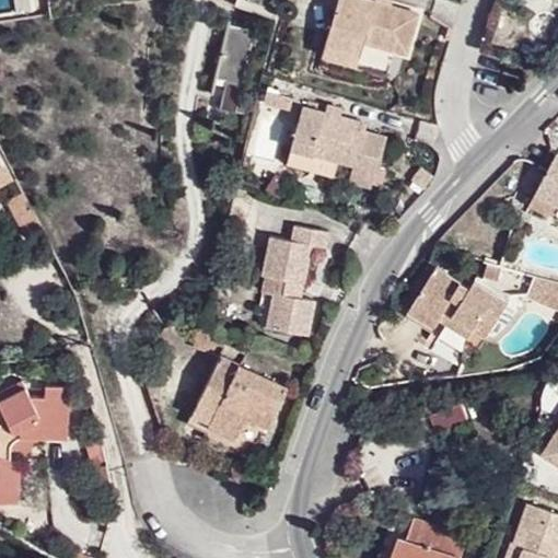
[(369,0),(338,0),(324,44),(359,55),(364,43),(406,55),(419,15),(369,0)]
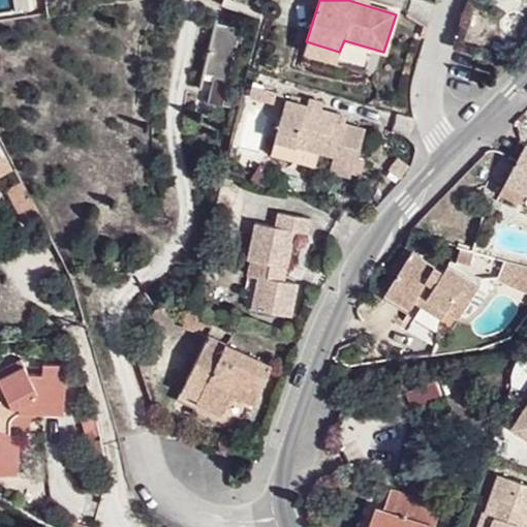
[(229,104),(237,28),(213,26),(209,73),(214,73),(211,102),(229,104)]
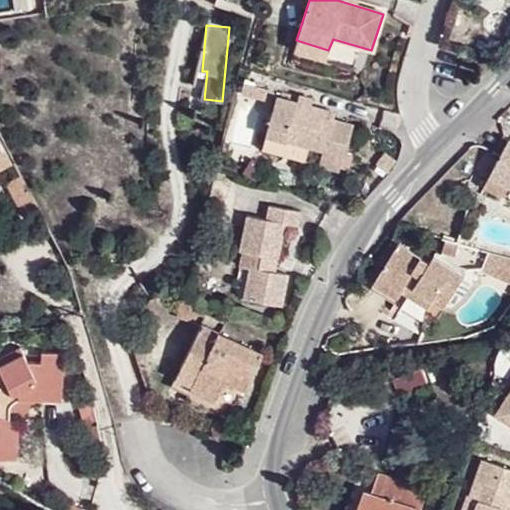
[(325,61),(328,50),(296,40),(291,51),(325,61)]
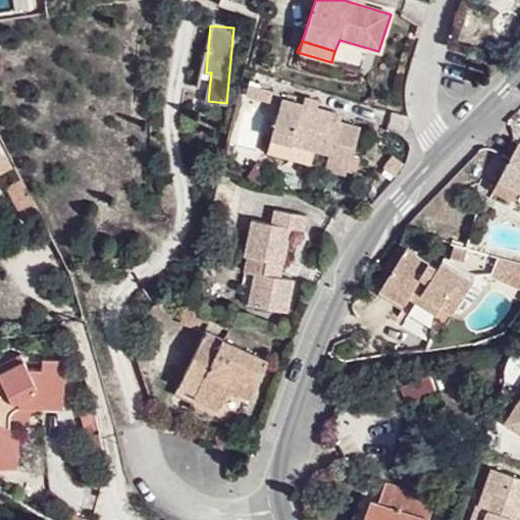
[(341,116),(282,101),(270,139),(326,155),(324,171),(345,177),(349,159),(351,159),(358,130),(339,123),(341,116)]
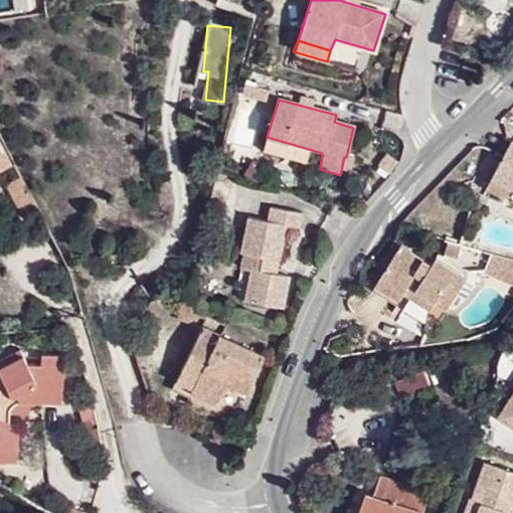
[(1,145),(0,145),(0,172),(11,168),(1,145)]
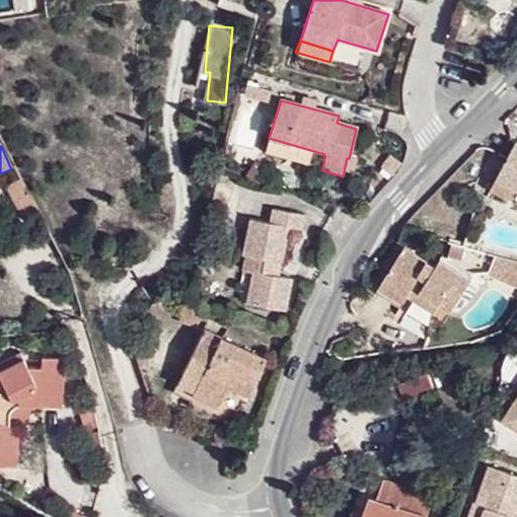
[(516,148),(501,180),(516,189),(516,148)]
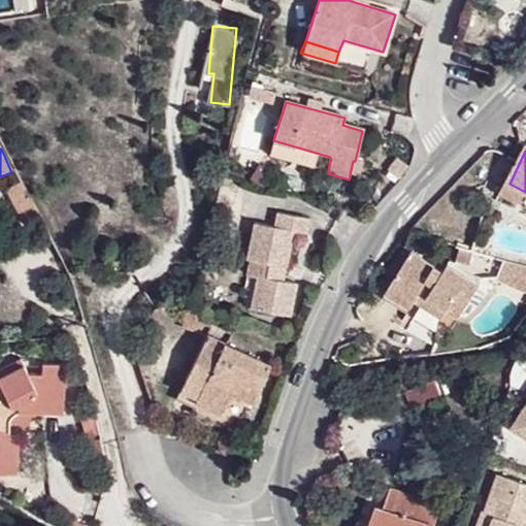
[(510,184),(502,196),(519,203),(525,192),(510,184)]
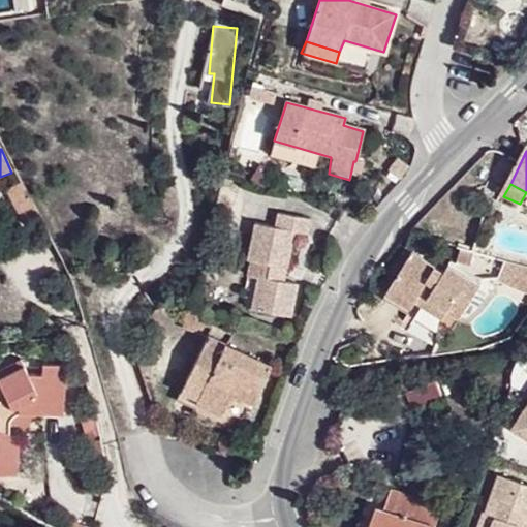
[(250,226),(247,262),(268,264),(267,279),(255,278),(251,315),(297,318),(300,281),(286,280),(278,279),(280,265),(288,266),(291,228),(304,230),(305,215),(274,214),(272,228),(250,226)]
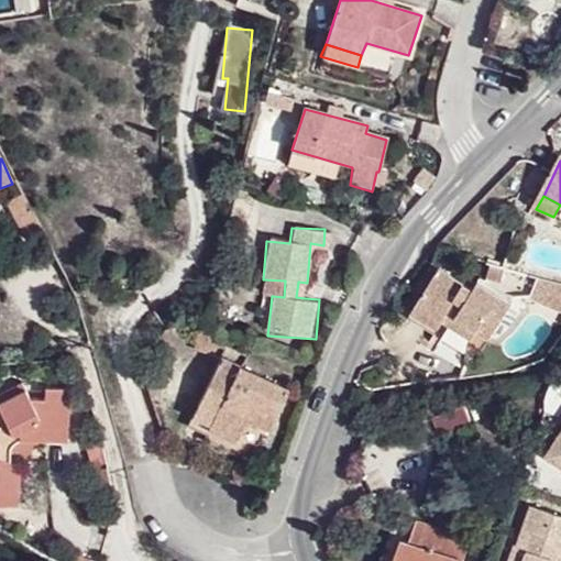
[(446,270),(418,306),(444,327),(447,323),(452,317),(479,336),(488,320),(501,329),(515,308),(483,286),(477,293),(446,270)]
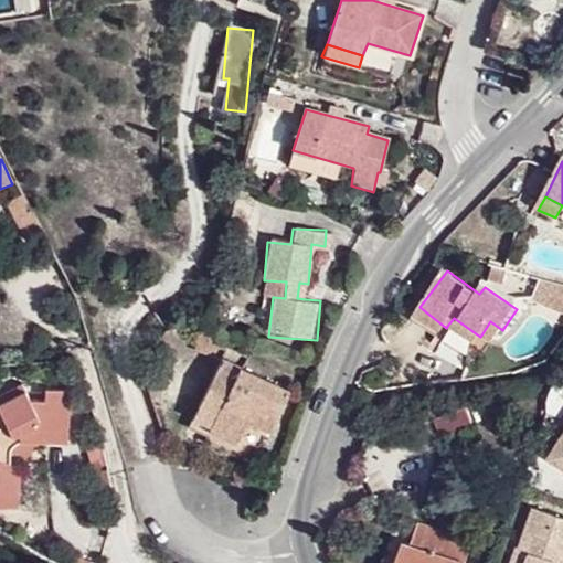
[(532,304),(562,311),(562,285),(540,279),(532,304)]
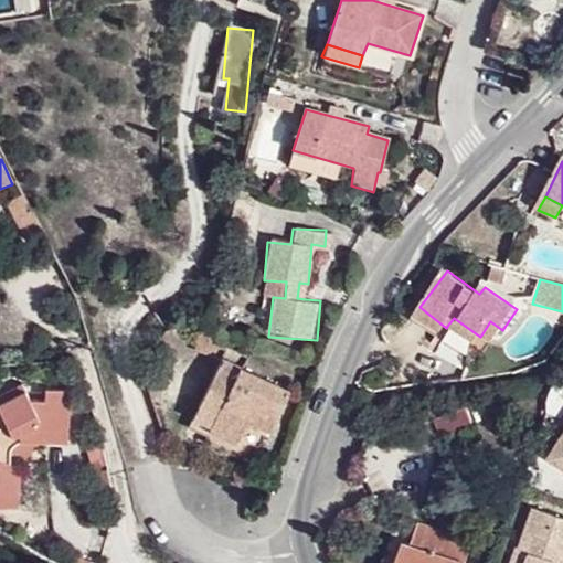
[(262,294),(273,297),(285,298),(286,282),(264,280),(262,294)]
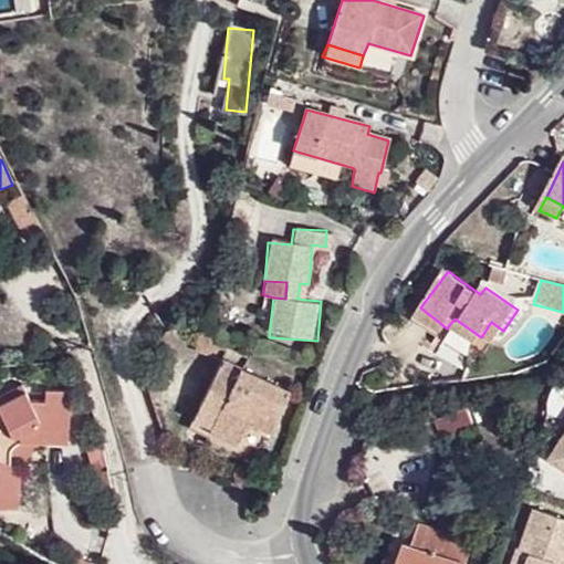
[(306,300),(309,284),(300,283),(298,299),(306,300)]
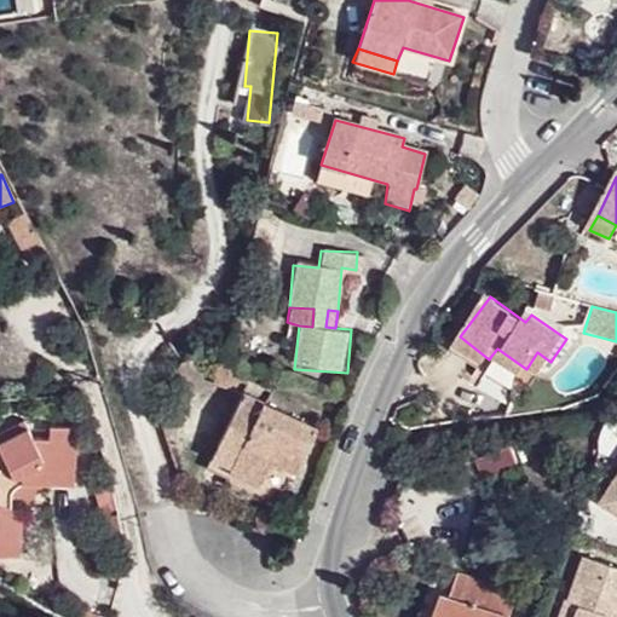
[(460,336),(450,350),(480,372),(489,359),(460,336)]
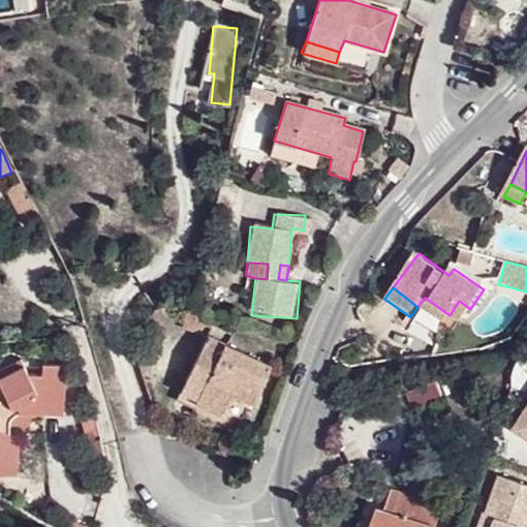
[(444,321),(450,315),(425,298),(420,304),(444,321)]
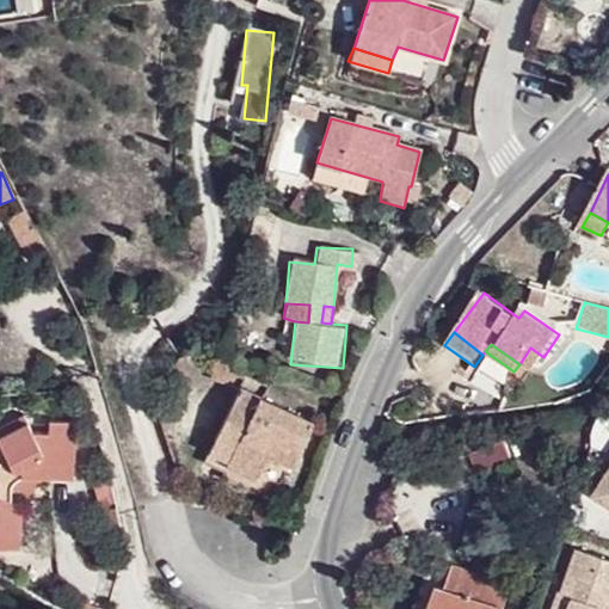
[(533,373),(543,357),(530,348),(520,364),(533,373)]
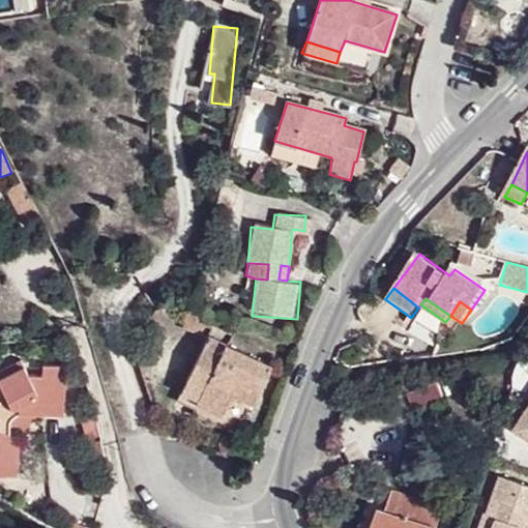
[(206,335),(176,392),(195,401),(224,416),(232,400),(235,393),(246,400),(253,384),(265,390),(273,370),(206,335)]
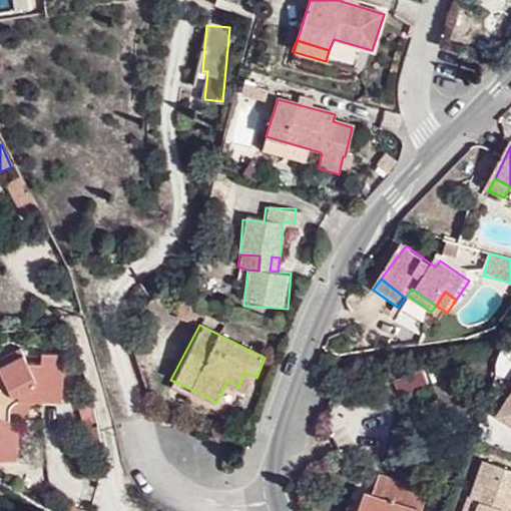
[(16,347),(0,356),(0,365),(20,353),(16,347)]
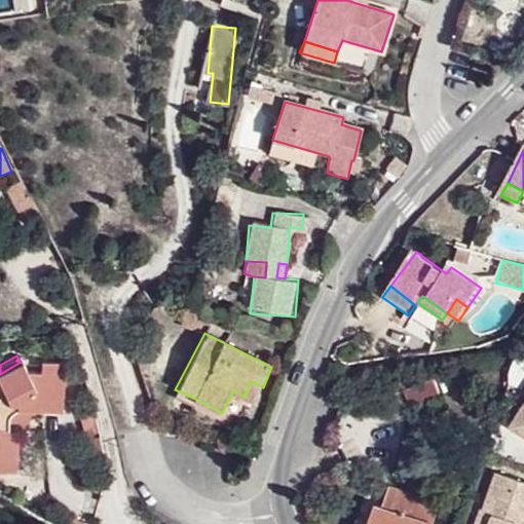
[(28,374),(21,362),(0,374),(0,472),(20,474),(21,433),(10,432),(10,418),(12,413),(15,411),(21,410),(26,411),(31,411),(39,413),(65,416),(68,365),(43,364),(43,374),(28,374)]
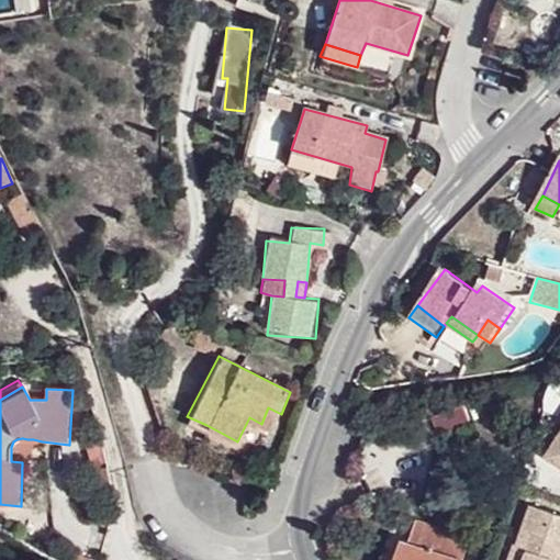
[(357,389),(349,403),(359,407),(367,393),(357,389)]
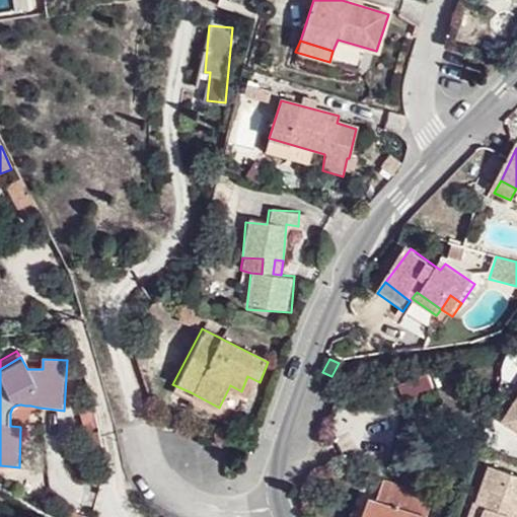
[(455,370),(428,382),(435,397),(462,385),(455,370)]
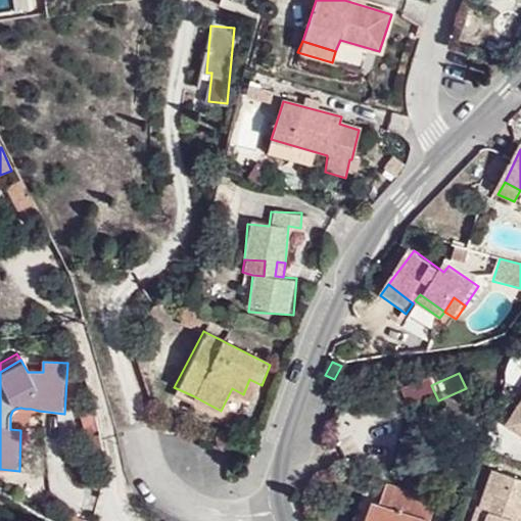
[(253,400),(262,385),(249,379),(243,394),(253,400)]
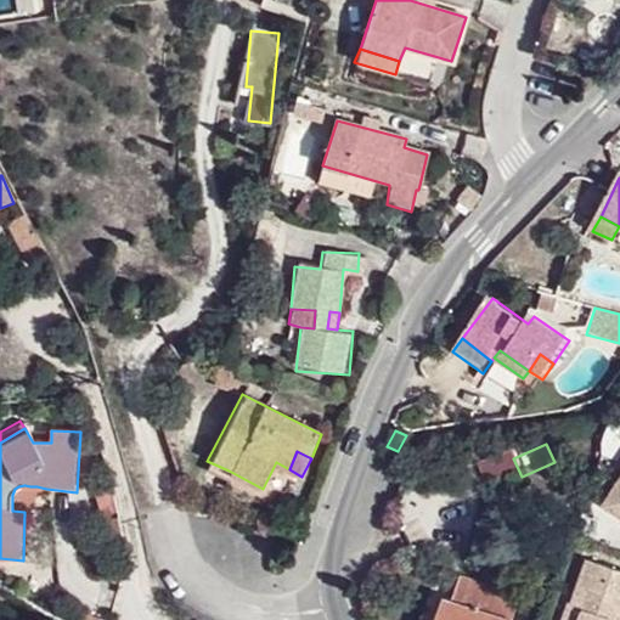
[(225,479),(229,471),(207,461),(204,469),(225,479)]
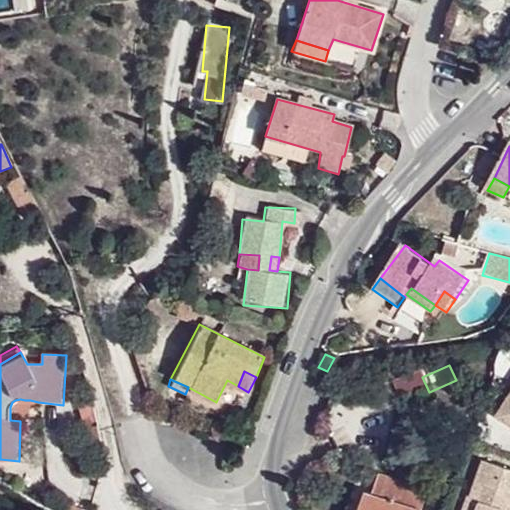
[(234,392),(238,386),(227,380),(224,386),(234,392)]
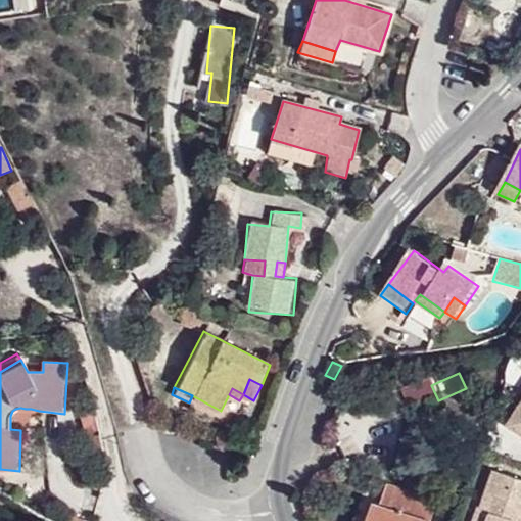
[(20,430),(39,411),(31,409),(26,409),(20,408),(15,409),(12,411),(10,416),(10,429),(20,430)]
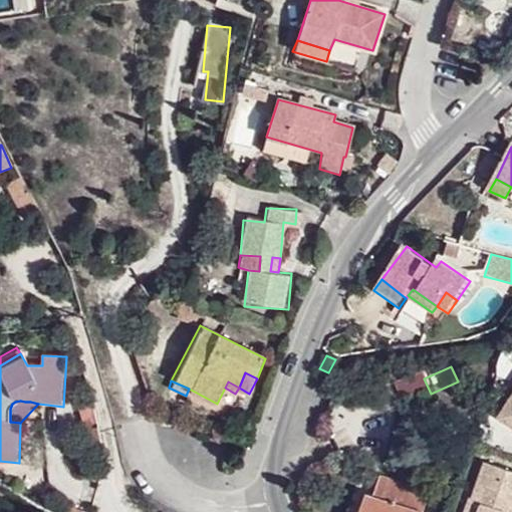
[(511,404),(503,418),(511,423),(511,404)]
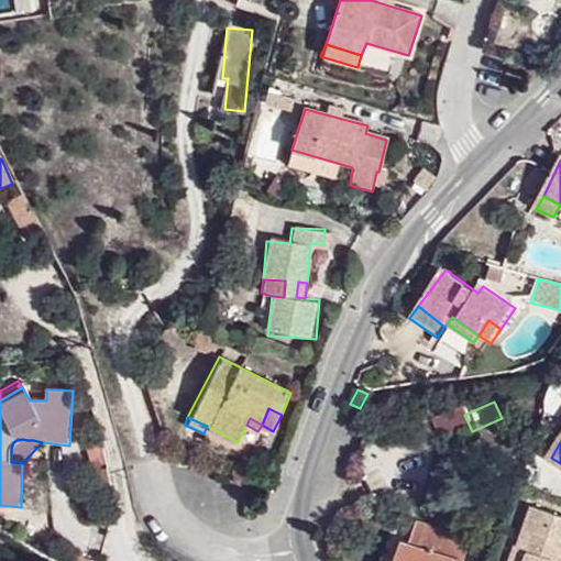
[(560,510),(532,502),(520,541),(515,540),(507,560),(560,560),(560,510)]
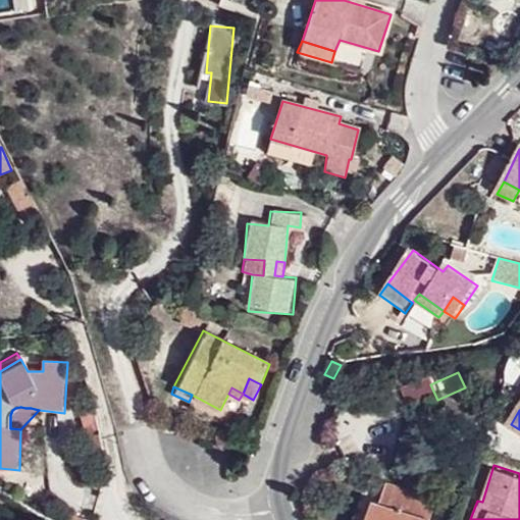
[(372,499),(365,519),(429,519),(436,500),(386,483),(380,503),(372,499)]
